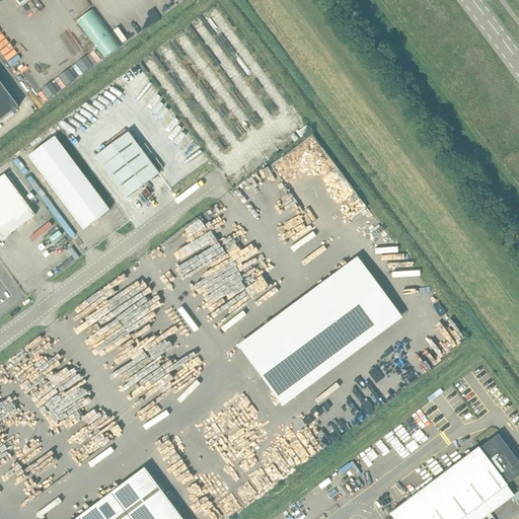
[(132,12),(145,30),(149,27),(136,9),(132,12)]
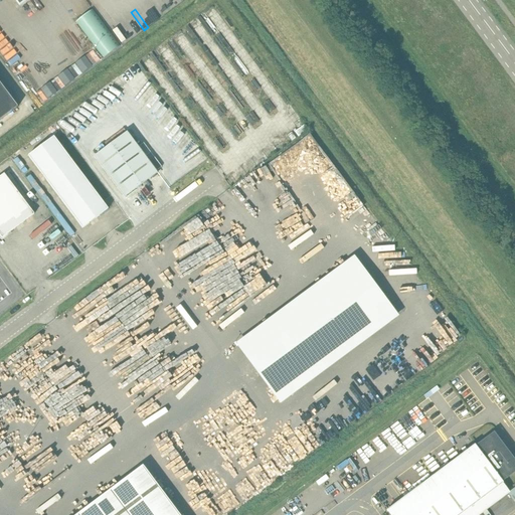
[(10,51),(22,66),(31,59),(20,44),(10,51)]
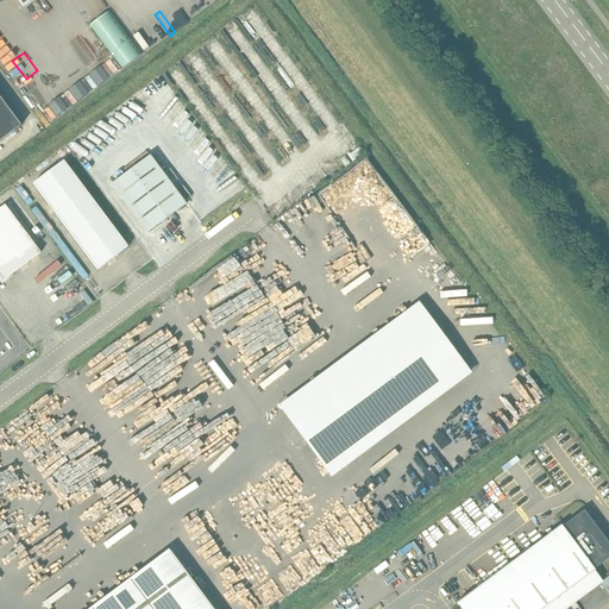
[(0,142),(22,126),(0,98),(0,142)]
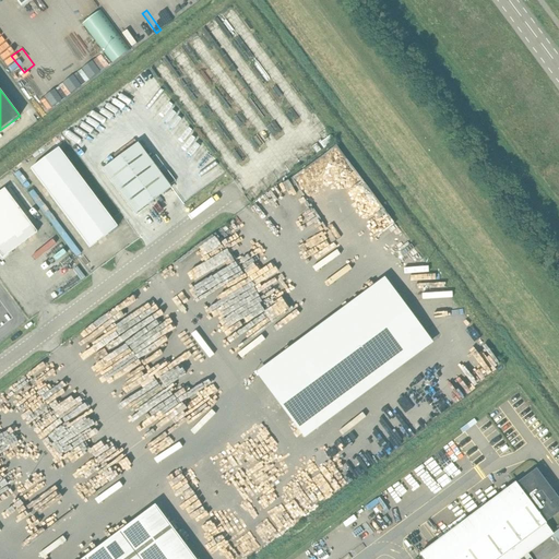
[(44,104),(38,107),(43,118),(48,115),(44,104)]
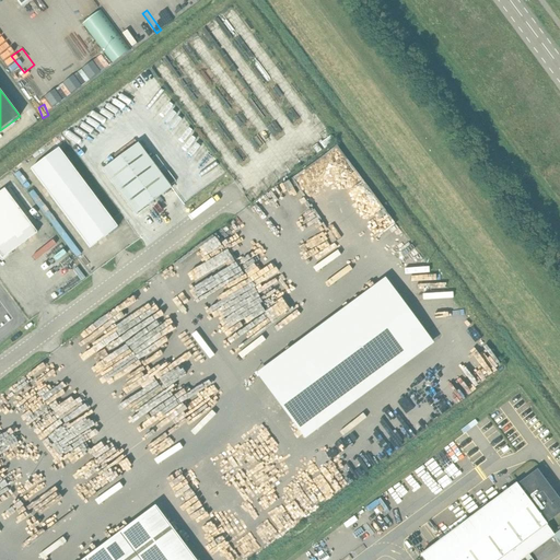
[(330,139),(334,144),(343,137),(340,132),(330,139)]
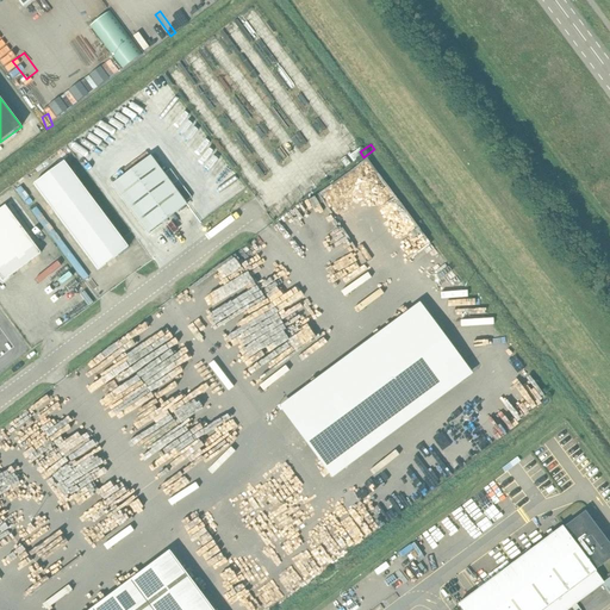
[(176,147),(166,153),(168,159),(179,151),(176,147)]
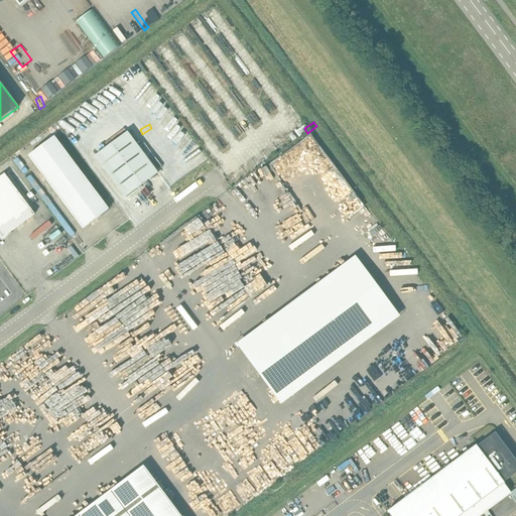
[(125,198),(158,173),(127,132),(95,157),(125,198)]
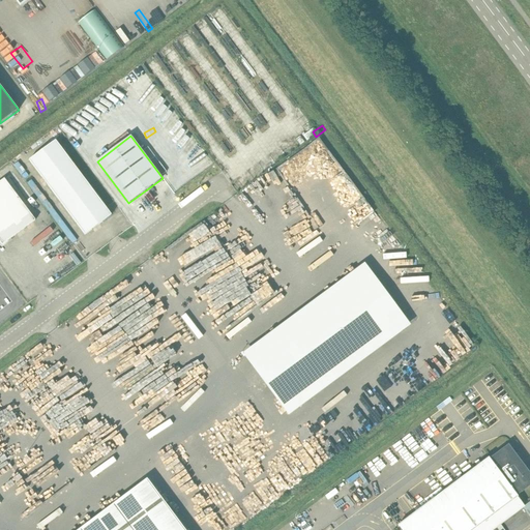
[(85,235),(112,215),(56,141),(29,160),(85,235)]
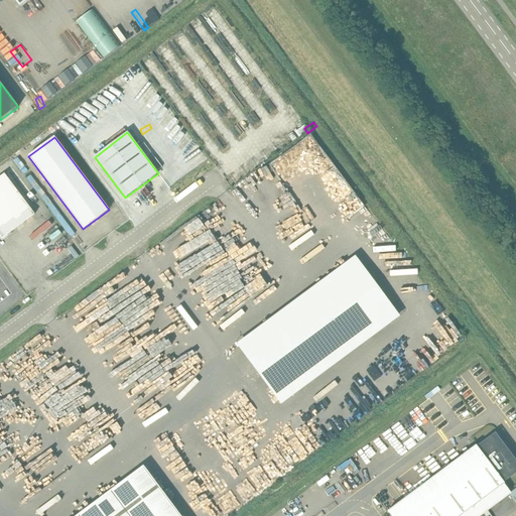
[(80,237),(85,233),(39,172),(34,175),(80,237)]
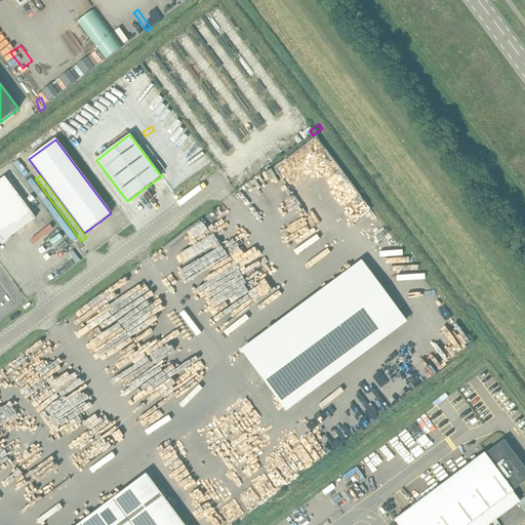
[(0,240),(2,243),(35,218),(4,177),(0,179),(0,240)]
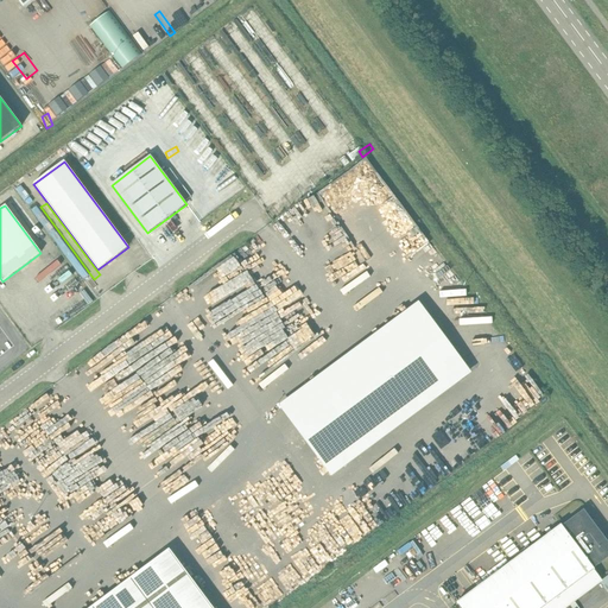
[(329,242),(359,290),(386,273),(358,226),(329,242)]
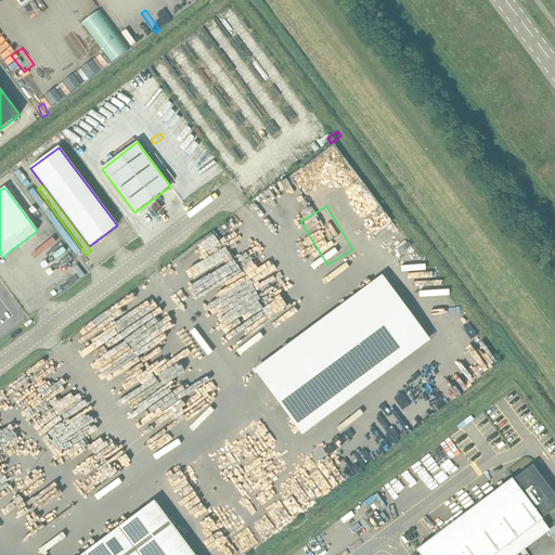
[(402,218),(378,234),(404,272),(428,256),(402,218)]
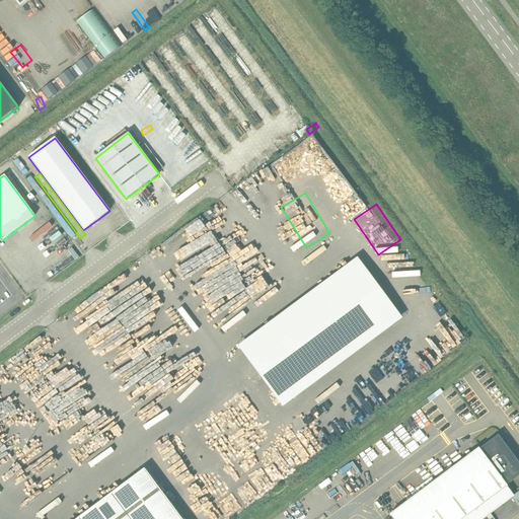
[(227,243),(232,240),(226,230),(221,233),(227,243)]
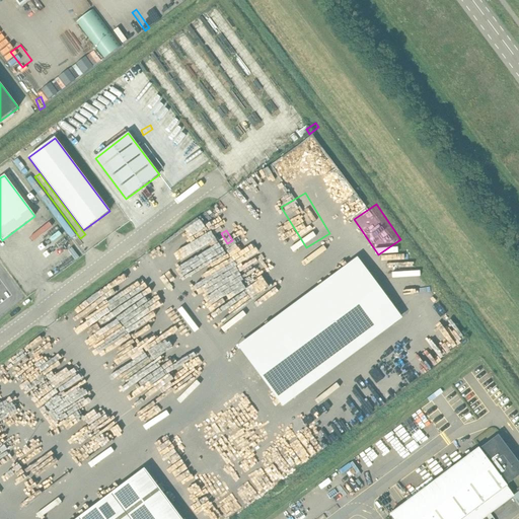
[(478,449),(390,515),(392,518),(463,518),(506,487),(518,475),(518,464),(498,436),(478,450),(478,449)]
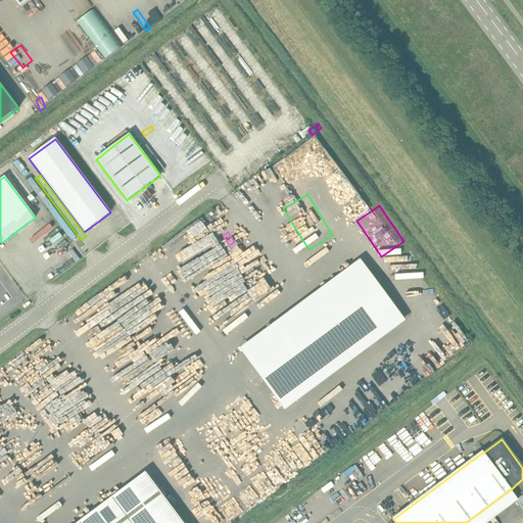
[(78,522),(182,522),(145,473),(78,522)]
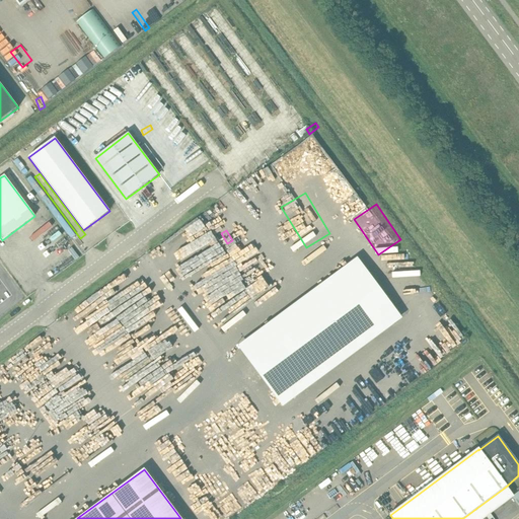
[(403,479),(409,490),(422,483),(416,472),(403,479)]
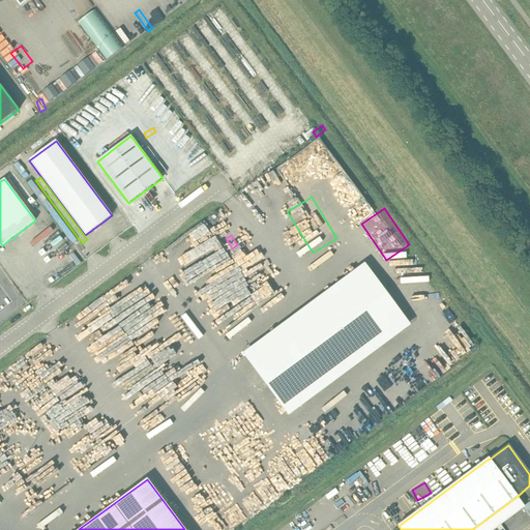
[(335,503),(343,498),(339,491),(330,496),(335,503)]
